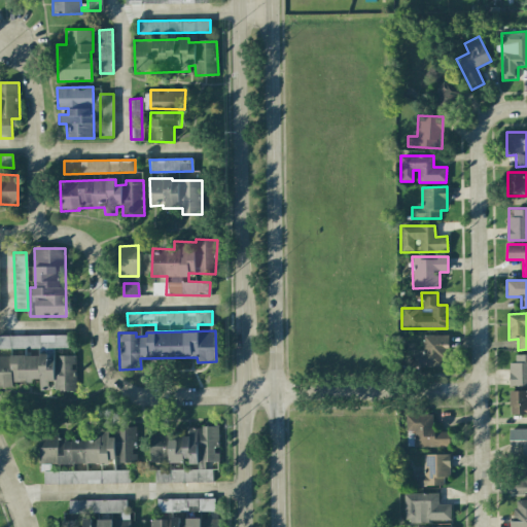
[(67,335),(0,336),(0,348),(67,348),(67,335)]
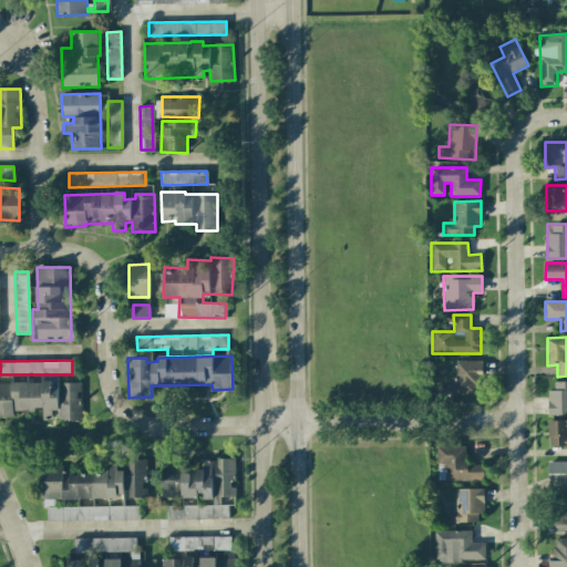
[(480,360),(454,361),(455,377),(445,377),(445,395),(480,394),(480,360)]
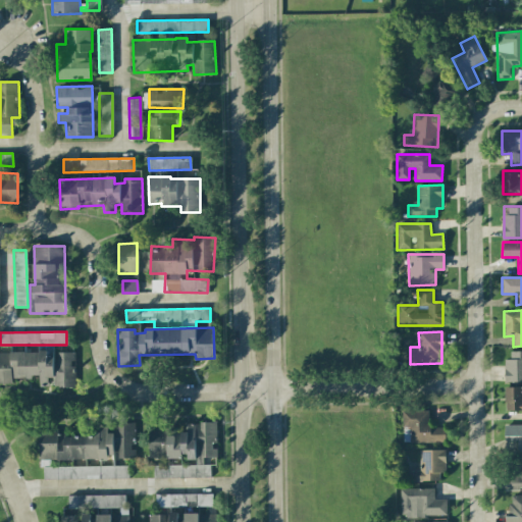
[(0,352),(0,382),(11,382),(11,378),(39,377),(39,386),(48,386),(47,377),(53,377),(53,387),(75,386),(74,352),(57,353),(57,357),(48,357),(47,351),(0,352)]
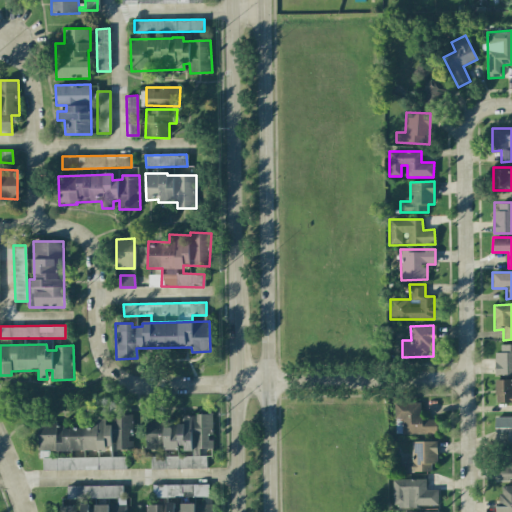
[(495,375),(511,374),(511,344),(500,344),(500,352),(494,352),(495,375)]
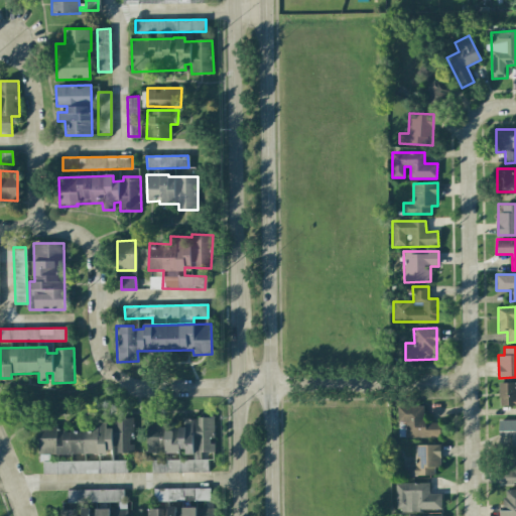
[(515,382),(500,383),(500,406),(515,405),(515,382)]
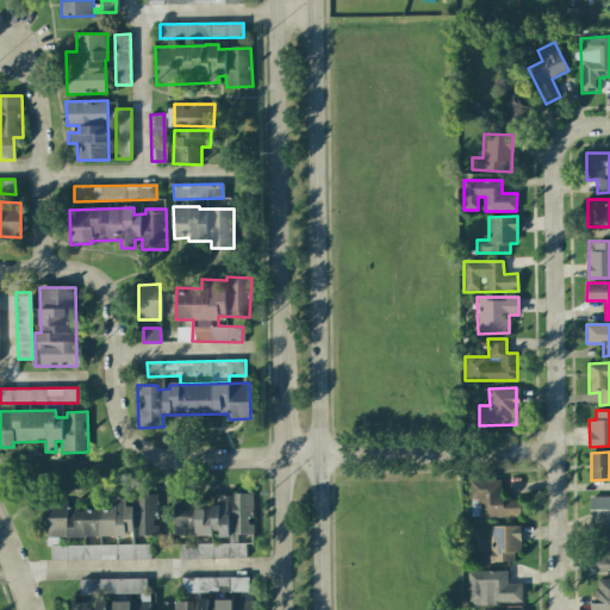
[(479,517),(520,517),(520,499),(500,499),(500,480),(470,479),(470,499),(479,500),(479,517)]
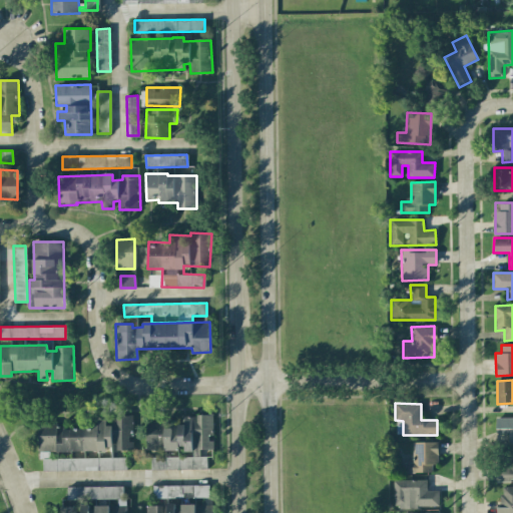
[(132,415),(113,416),(113,450),(133,450),(132,415)]
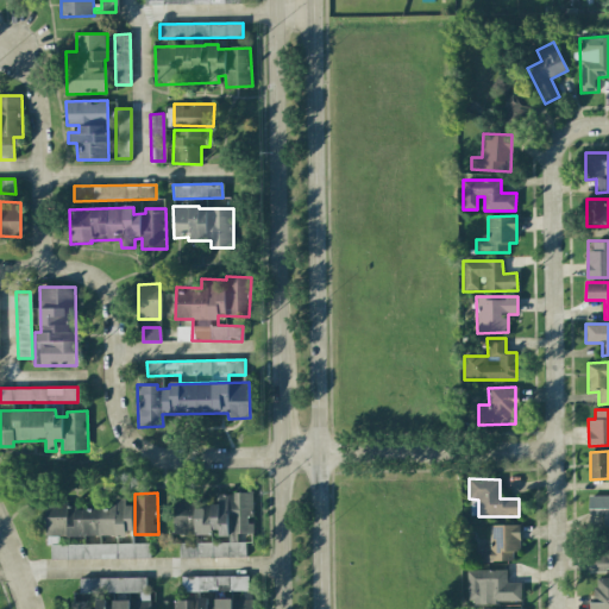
[(174,501),(174,534),(218,534),(218,541),(179,541),(179,558),(245,558),(245,542),(252,542),(252,523),(252,493),(218,493),(218,501),(174,501)]
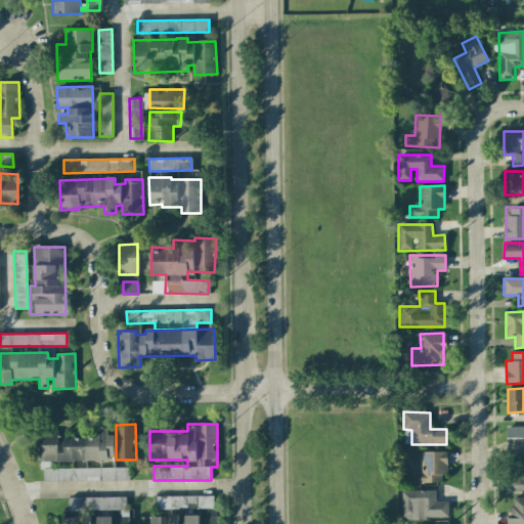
[(39,431),(39,462),(115,461),(114,435),(107,435),(107,427),(95,427),(95,435),(58,436),(58,431),(39,431)]
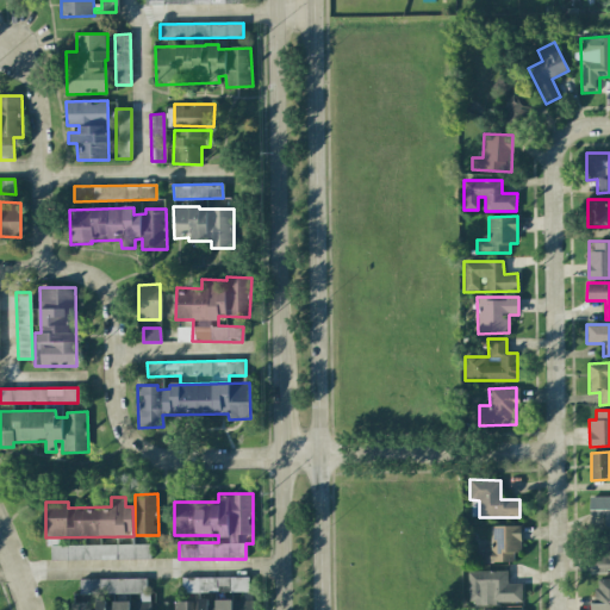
[(514,562),(514,552),(520,552),(521,527),(491,526),(491,549),(481,549),(480,561),(514,562)]
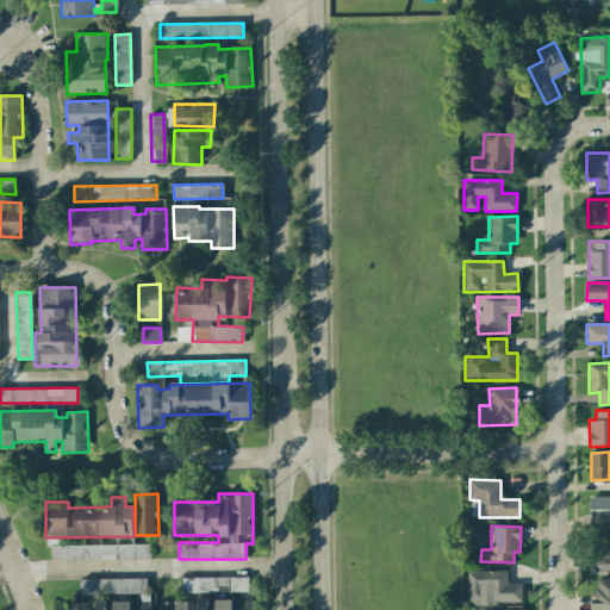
[(149,545),(50,546),(51,560),(150,559),(149,545)]
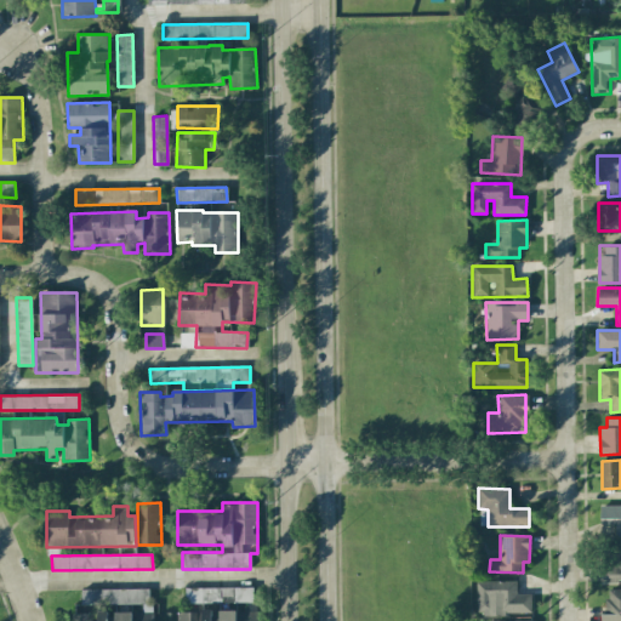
[(620,557),(620,563),(600,563),(600,582),(620,582),(620,557)]
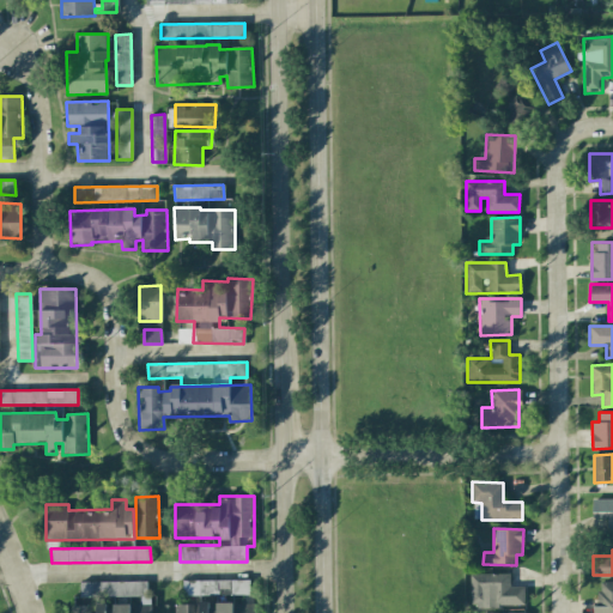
[(510,574),(469,575),(469,607),(525,606),(525,586),(510,587),(510,574)]
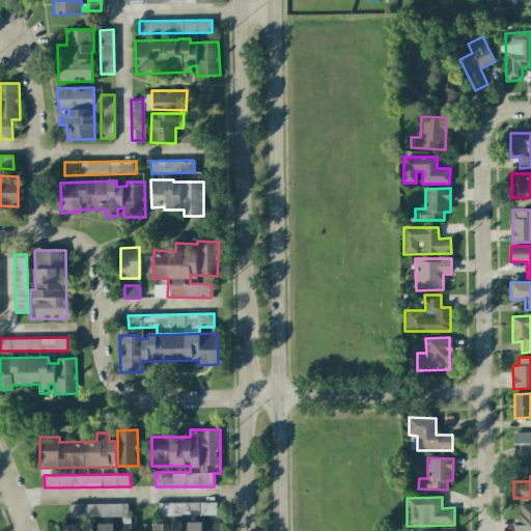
[(158,514),(216,515),(216,503),(158,502),(158,514)]
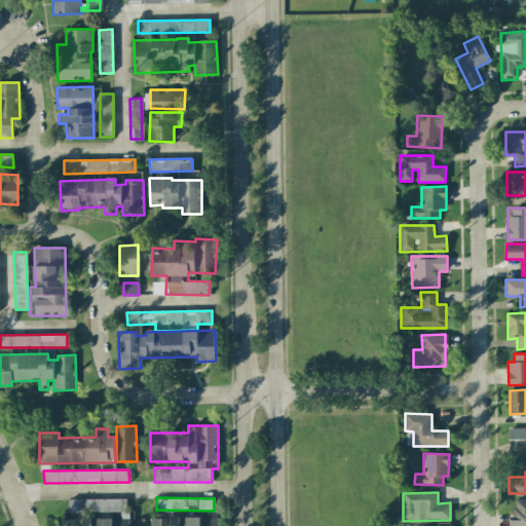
[(69,513),(125,512),(125,498),(68,499),(69,513)]
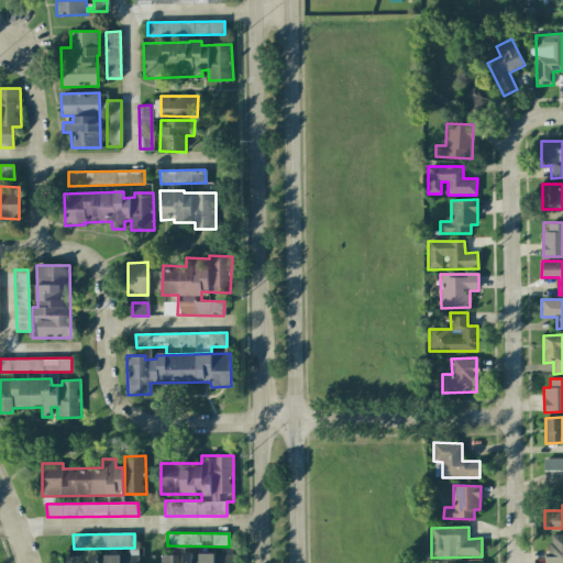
[(562,562),(562,533),(547,534),(548,562),(562,562)]
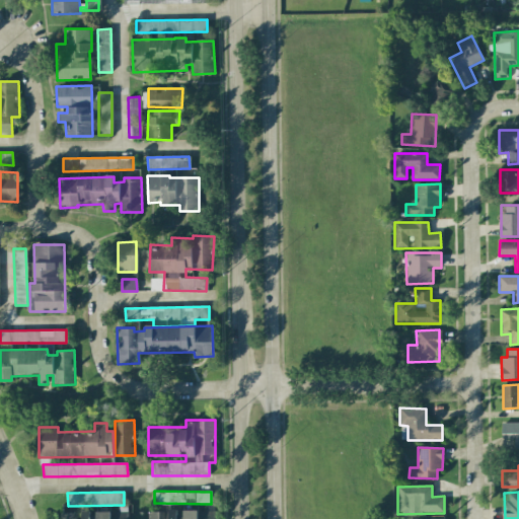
[(108,518),(109,513),(89,513),(89,510),(82,511),(82,518),(77,518),(77,512),(61,513),(60,518),(108,518)]
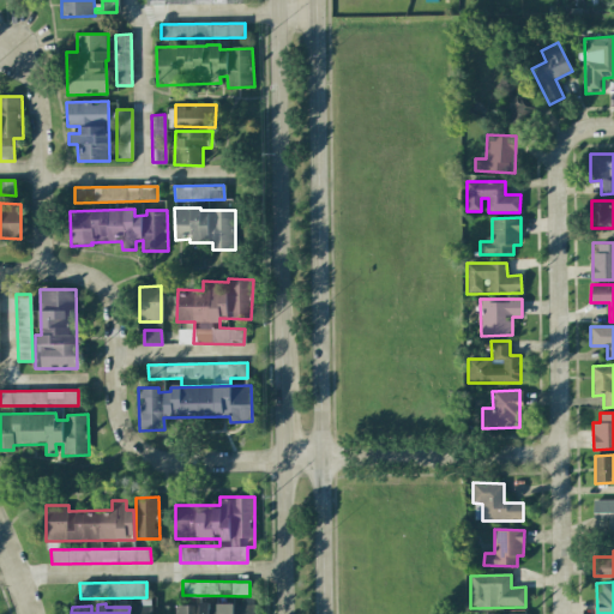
[(254,613),(254,603),(212,603),(212,605),(175,605),(174,613),(254,613)]
